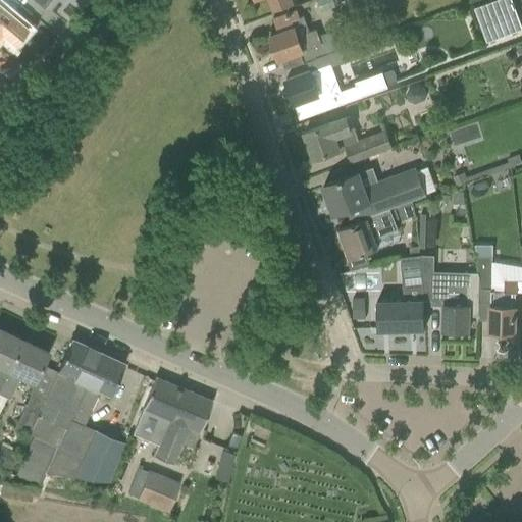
[(269,0),(274,10),(291,4),(289,0),(269,0)]
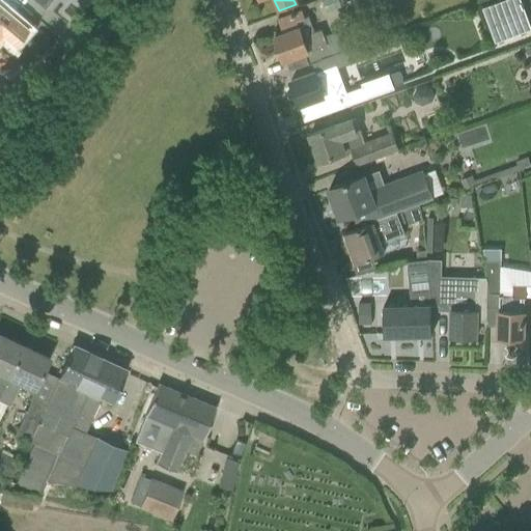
[(530,27),(521,0),(504,0),(482,8),(495,44),(530,29),(530,27)]
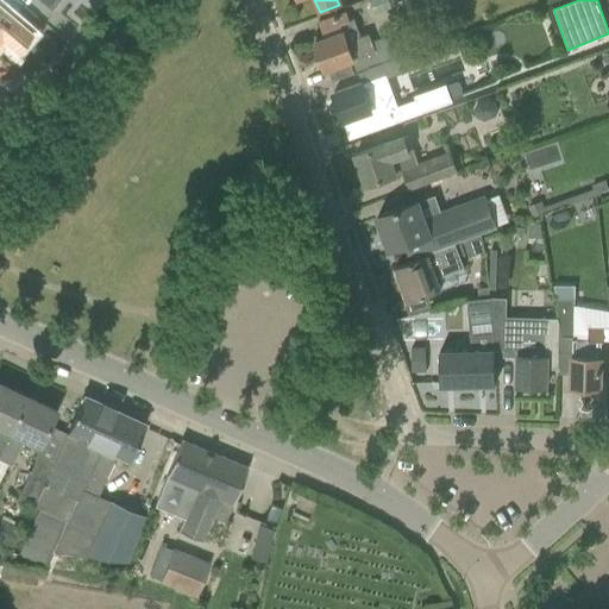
[(25,49),(35,32),(18,23),(0,7),(0,37),(14,50),(19,45),(25,49)]
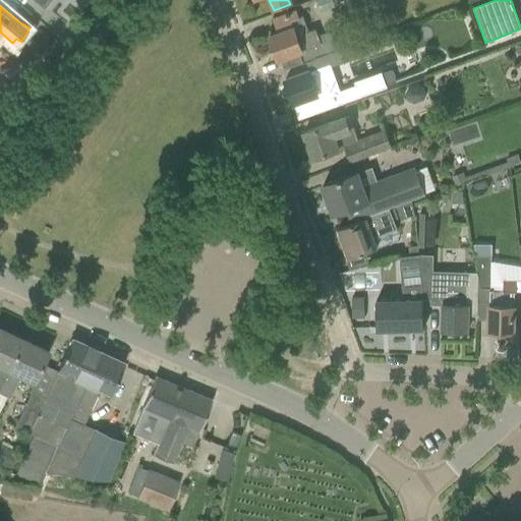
[(280,59),(284,69),(331,52),(341,48),(363,40),(357,22),(319,37),(315,30),(308,32),(303,16),(299,18),(296,11),(274,18),(280,34),(269,37),(278,60),(280,59)]
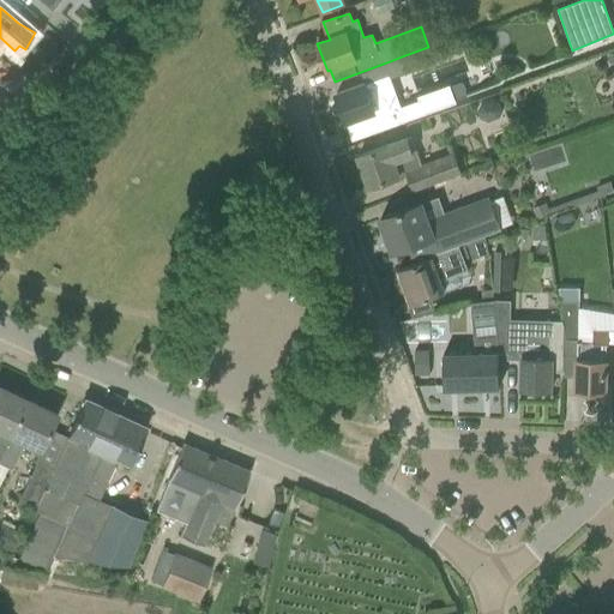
[(402,56),(390,61),(395,77),(408,72),(402,56)]
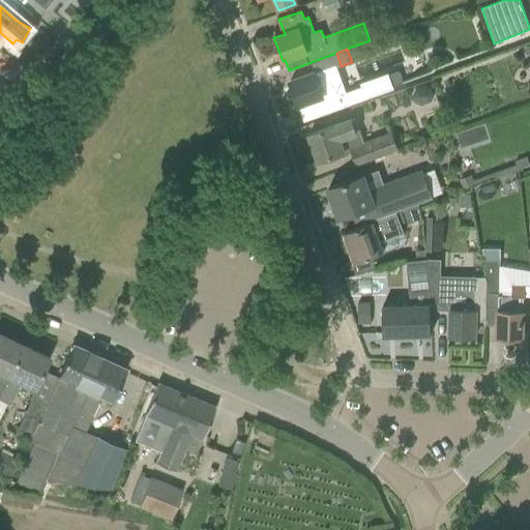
[(315,72),(290,82),(304,121),(393,89),(392,86),(388,75),(388,74),(360,84),(361,87),(346,92),(335,65),(315,72)]
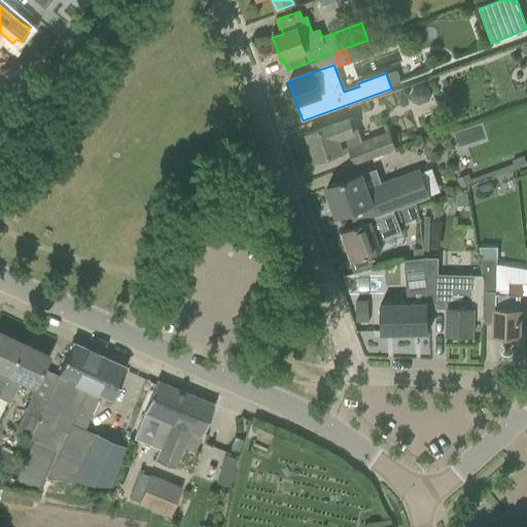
[(396,71),(386,74),(390,85),(400,82),(396,71)]
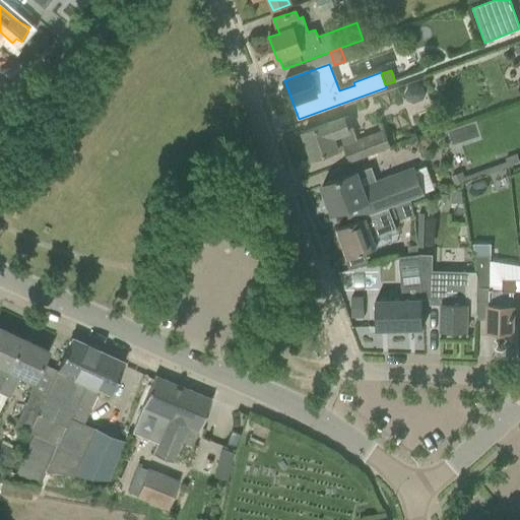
[(407,87),(404,93),(406,100),(412,103),(417,101),(421,100),(425,93),(423,87),(415,84),(411,86),(407,87)]
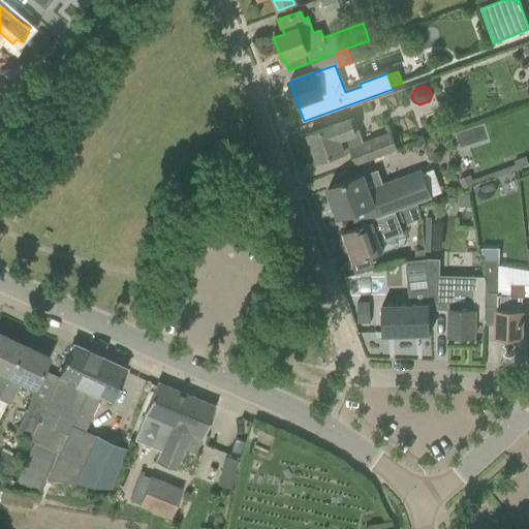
[(350,150),(356,166),(397,152),(390,132),(362,142),(353,119),(350,120),(349,119),(308,134),(318,161),(350,150)]
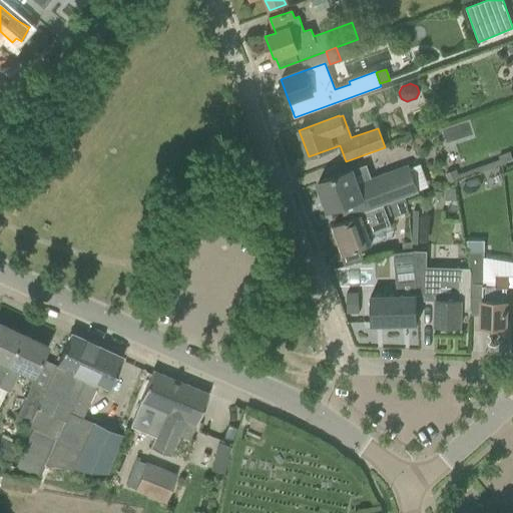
[(508,151),(497,155),(500,164),(511,159),(508,151)]
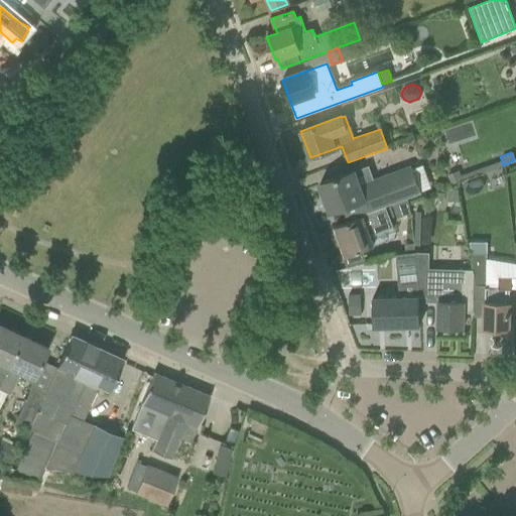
[(354,171),(354,170),(352,171),(319,183),(331,213),(344,208),(349,220),(361,216),(385,207),(392,204),(407,199),(420,194),(411,167),(381,178),(382,182),(361,189),(354,171)]
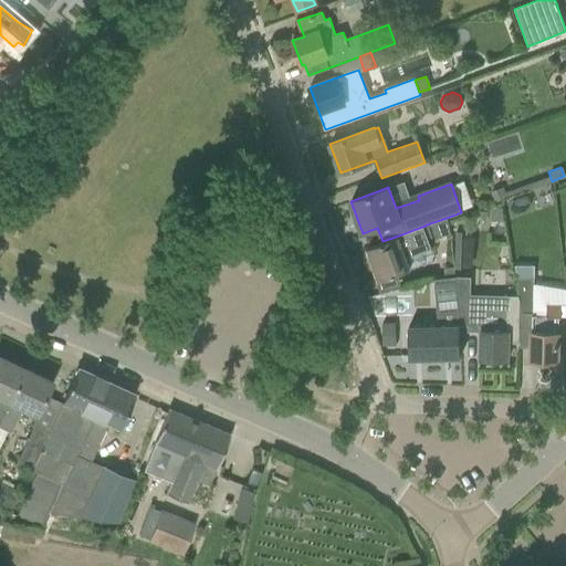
[(506,197),(504,192),(503,188),(492,192),(495,201),(506,197)]
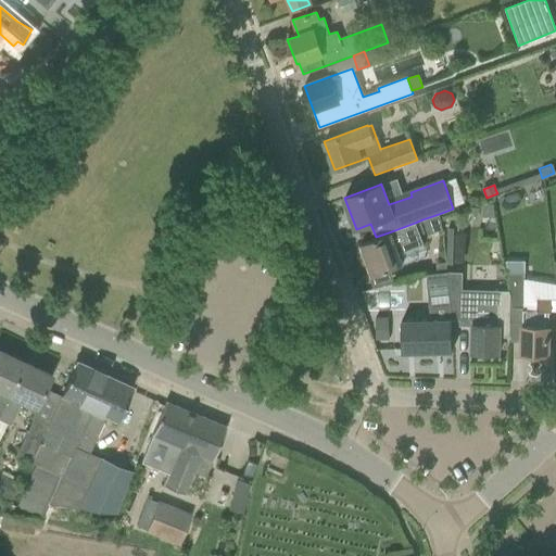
[(483,205),(482,218),(493,218),(494,206),(483,205)]
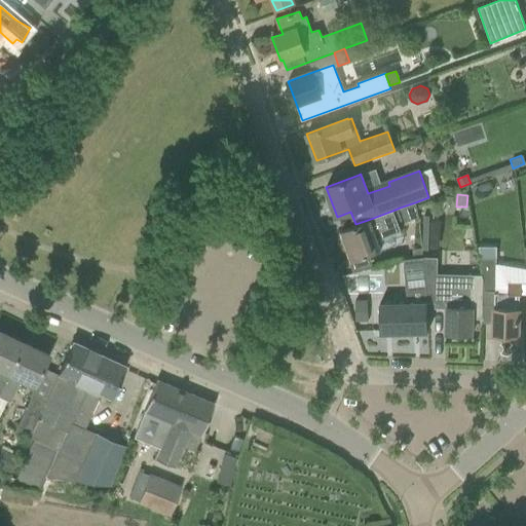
[(415,202),(400,208),(405,221),(418,217),(415,202)]
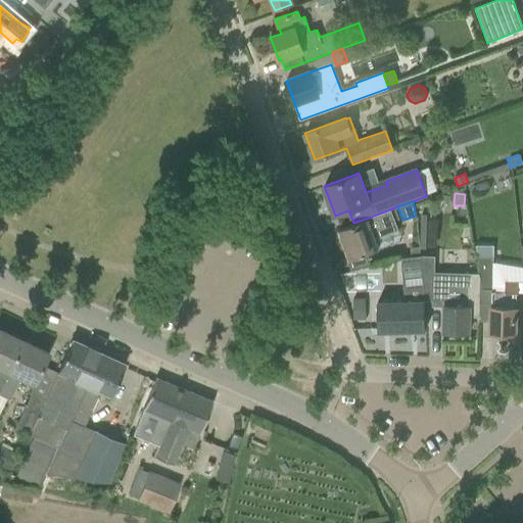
[(366,219),(366,220),(339,230),(350,259),(378,249),(374,239),(398,229),(390,209),(366,219)]
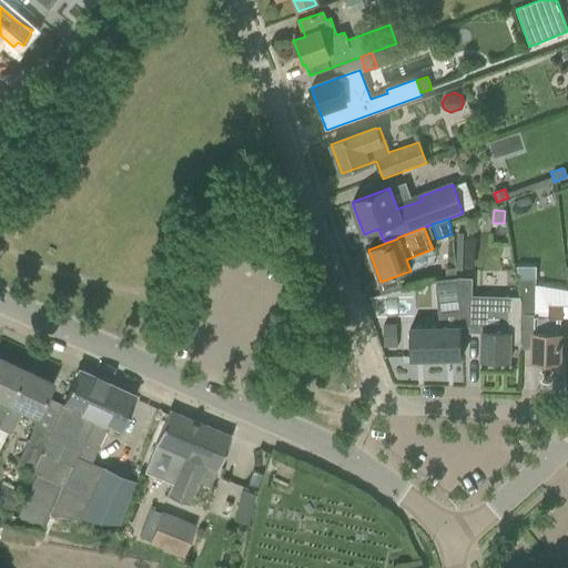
[(535,279),(536,279),(536,266),(516,266),(519,279),(523,279),(535,279)]
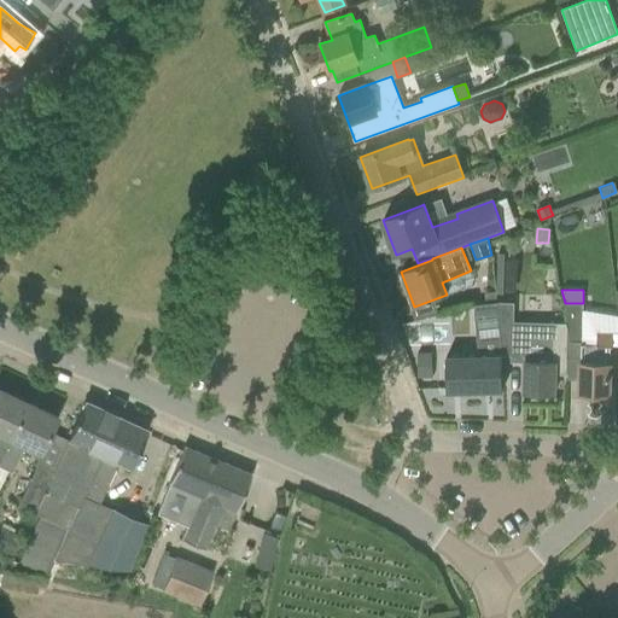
[(476,357),(447,357),(447,391),(485,390),(485,389),(501,388),(502,388),(502,365),(502,357),(497,357),(494,303),(472,305),(476,357)]
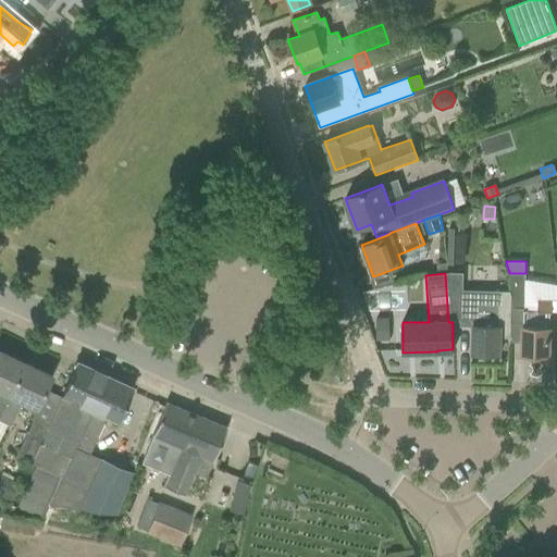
[(512,304),(511,322),(523,323),(522,355),(548,356),(549,327),(546,327),(547,316),(549,316),(551,298),(537,298),(537,311),(523,310),(524,273),(512,273),(512,304)]
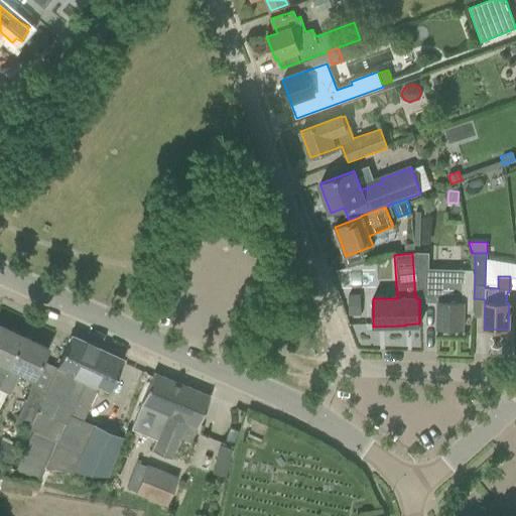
[(440,270),(428,270),(429,254),(415,254),(419,297),(426,297),(426,303),(438,303),(437,328),(463,329),(463,310),(474,311),(474,298),(475,281),(473,270),(472,270),(472,271),(461,271),(461,270),(460,270),(460,281),(440,280),(440,270)]
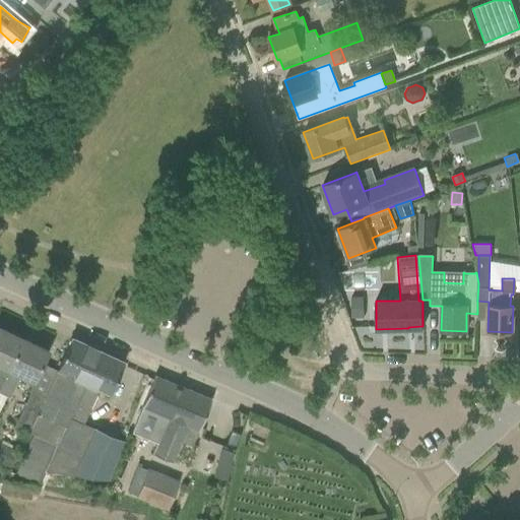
[(363,317),(363,296),(351,297),(351,317),(363,317)]
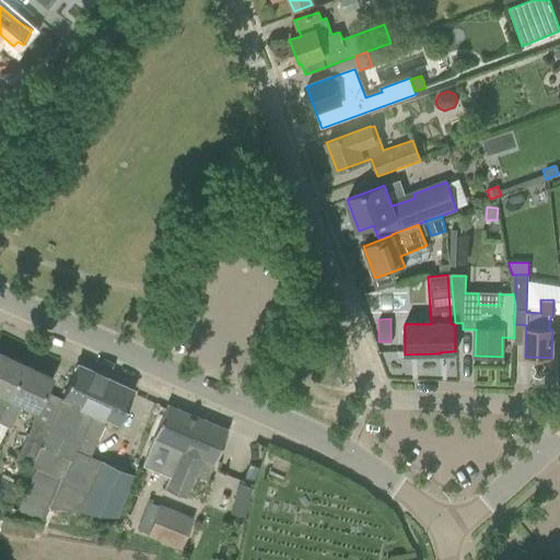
[(0,413),(23,365),(0,354),(0,413)]
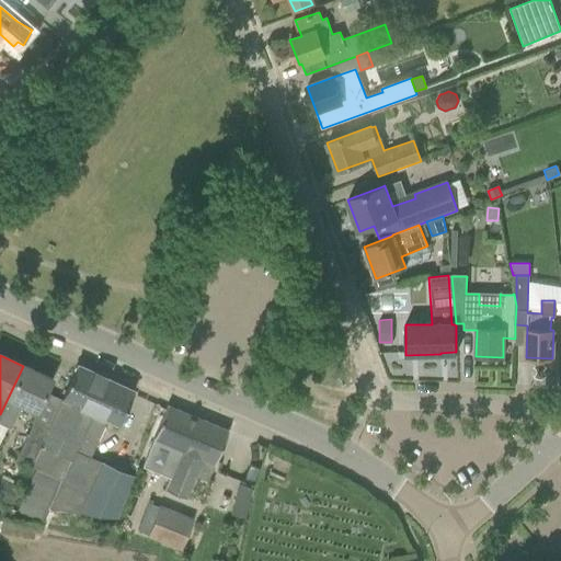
[(47,430),(31,466),(35,468),(14,513),(41,524),(47,507),(115,517),(125,495),(93,481),(102,462),(89,456),(106,420),(117,425),(133,391),(77,365),(47,430)]
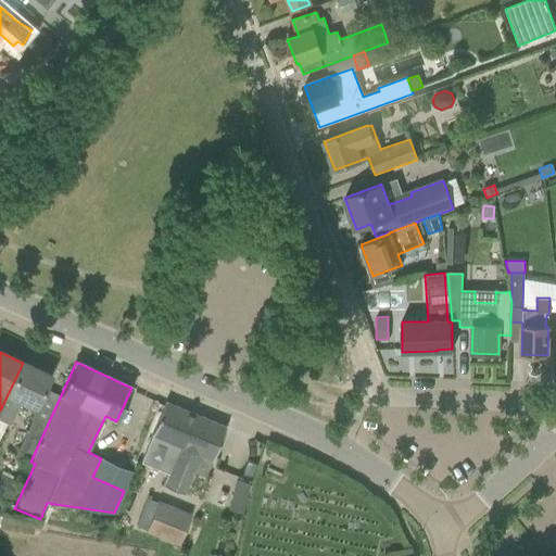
[(23,363),(0,411),(0,443),(20,399),(36,406),(50,376),(23,363)]
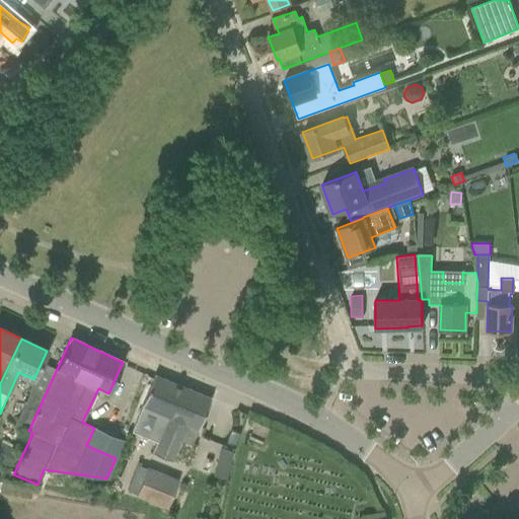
[(152,453),(171,461),(183,431),(186,432),(181,442),(191,446),(210,398),(153,375),(141,405),(161,414),(156,426),(162,429),(152,453)]
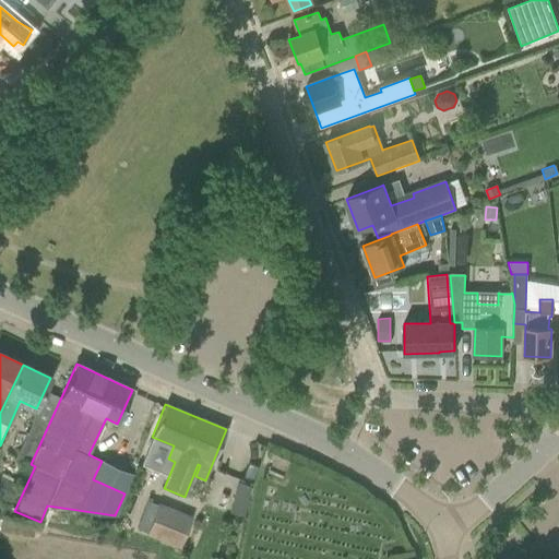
[(16,458),(31,464),(47,428),(33,421),(16,458)]
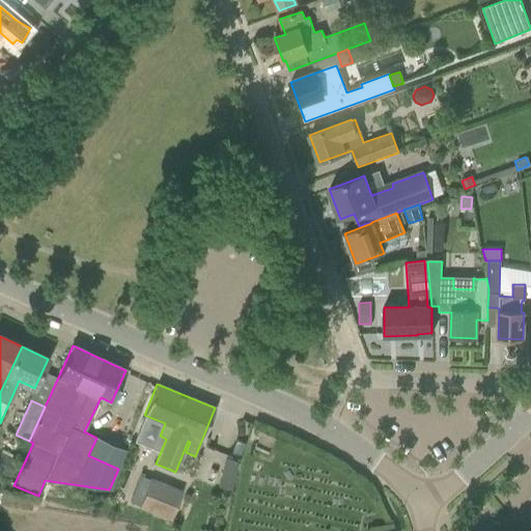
[(1,454),(0,455),(0,469),(9,474),(16,462),(1,454)]
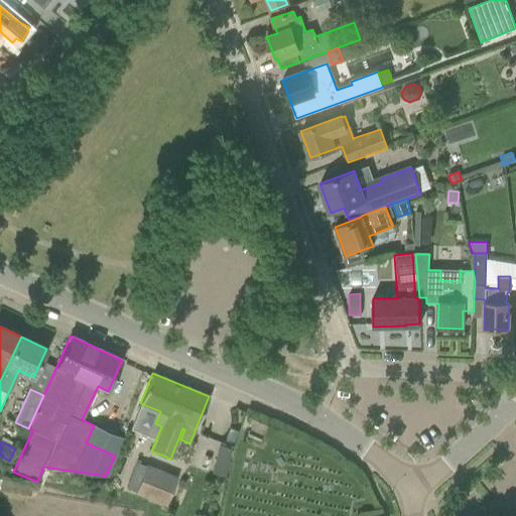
[(133,494),(164,506),(175,478),(145,465),(133,494)]
